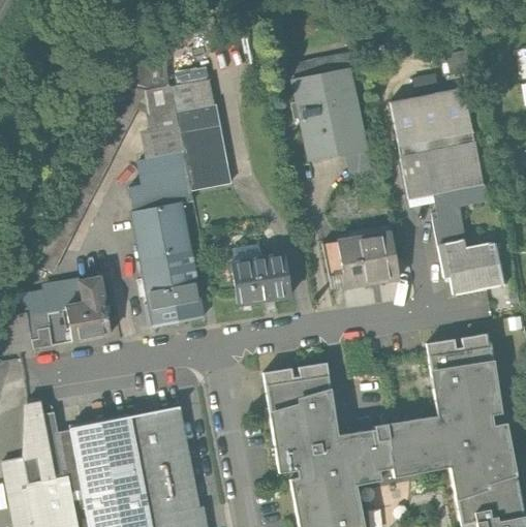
[(87,155),(32,260),(56,272),(143,104),(149,103),(147,90),(168,88),(169,51),(128,52),(87,155)]
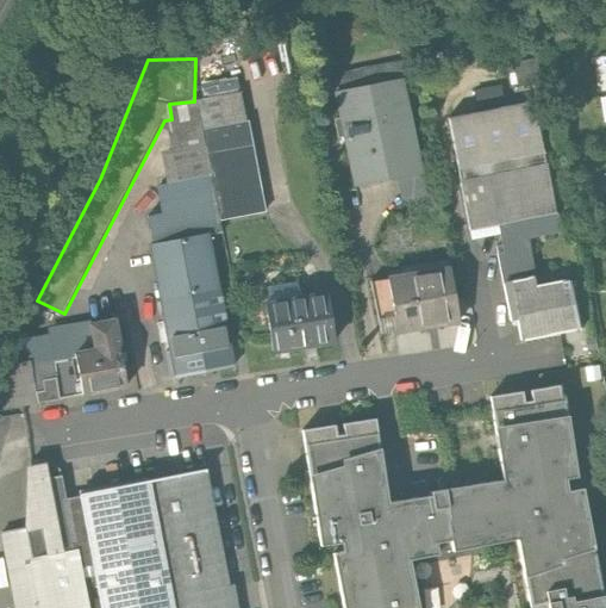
[(538,59),(512,63),(517,88),(543,82),(538,59)]
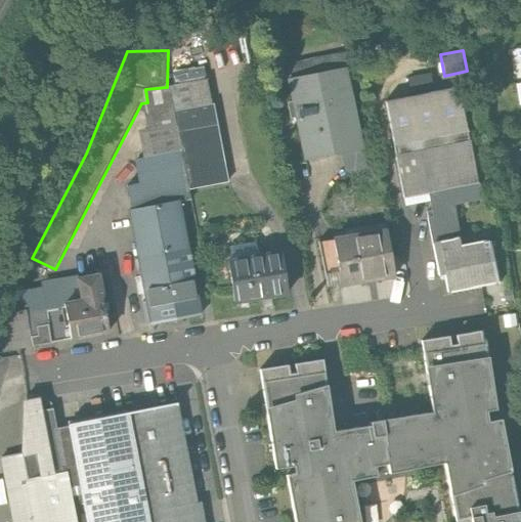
[(290,64),(292,78),(347,68),(362,63),(360,51),(290,64)]
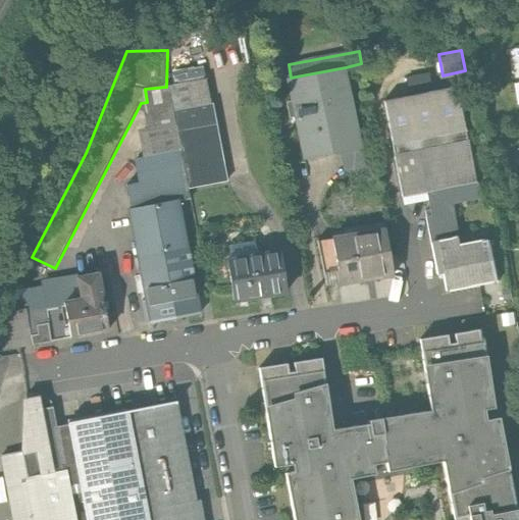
[(128,184),(134,208),(180,200),(193,197),(191,186),(202,184),(228,178),(214,102),(213,102),(205,65),(188,68),(188,82),(170,85),(170,87),(166,87),(145,89),(147,102),(153,127),(145,130),(149,154),(139,157),(143,180),(128,184)]
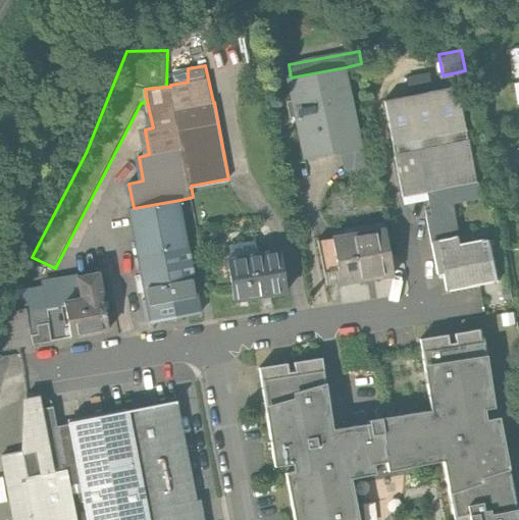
[(291,78),(290,78),(306,158),(342,151),(362,147),(346,67),(291,78)]
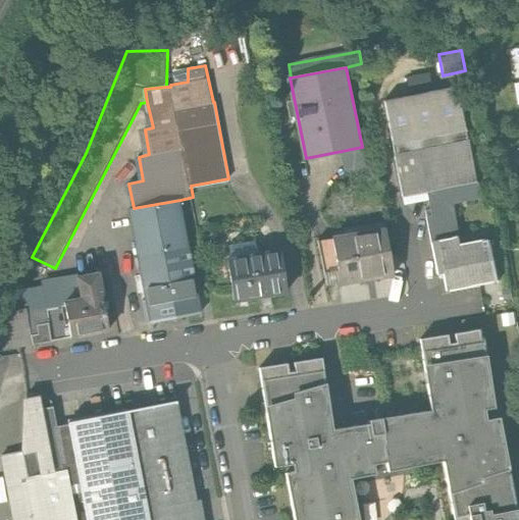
[(459,88),(385,102),(397,157),(470,143),(459,88)]
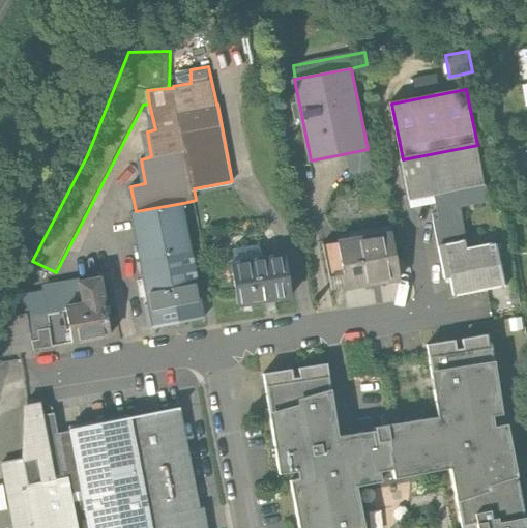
[(479,145),(477,145),(403,159),(402,160),(409,200),(436,195),(437,203),(440,220),(436,221),(441,247),(469,241),(462,206),(491,201),(479,145)]
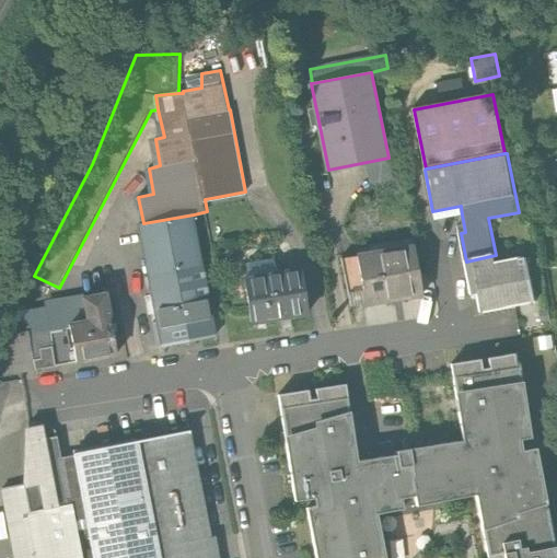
[(389,158),(367,162),(371,183),(393,178),(389,158)]
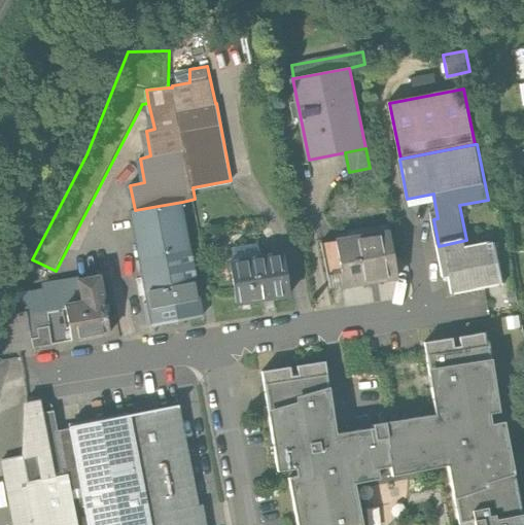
[(433,194),(407,199),(409,207),(434,202),(433,194)]
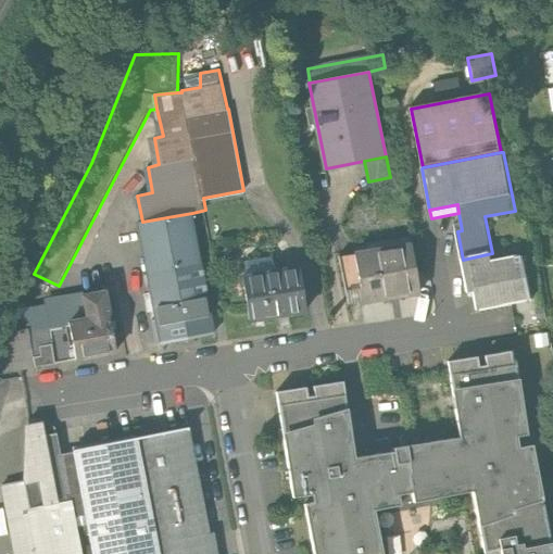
[(158,343),(216,332),(192,213),(142,222),(139,223),(155,307),(160,307),(162,318),(153,319),(158,343)]
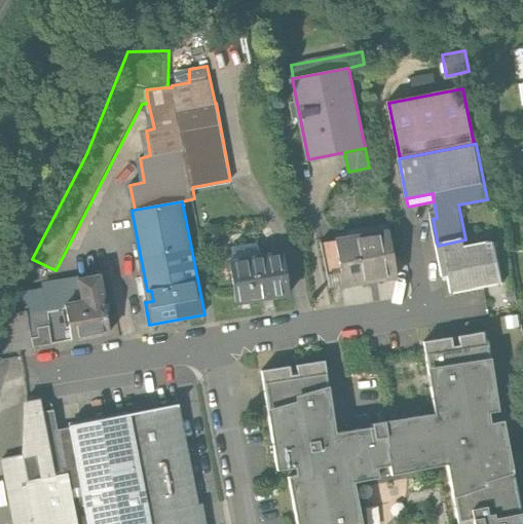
[(348,230),(350,237),(389,230),(388,223),(348,230)]
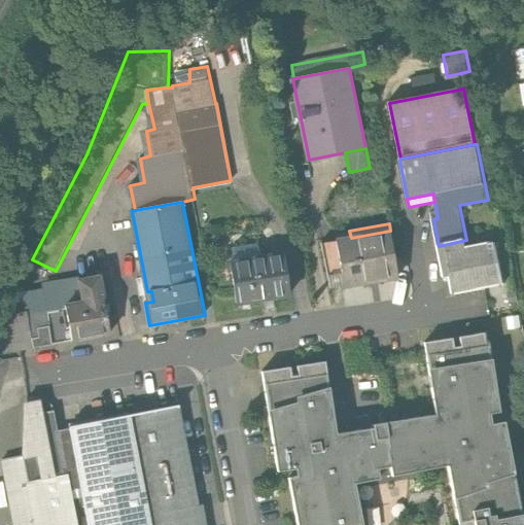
[(347,285),(399,276),(390,231),(351,238),(323,242),(327,265),(343,263),(347,285)]
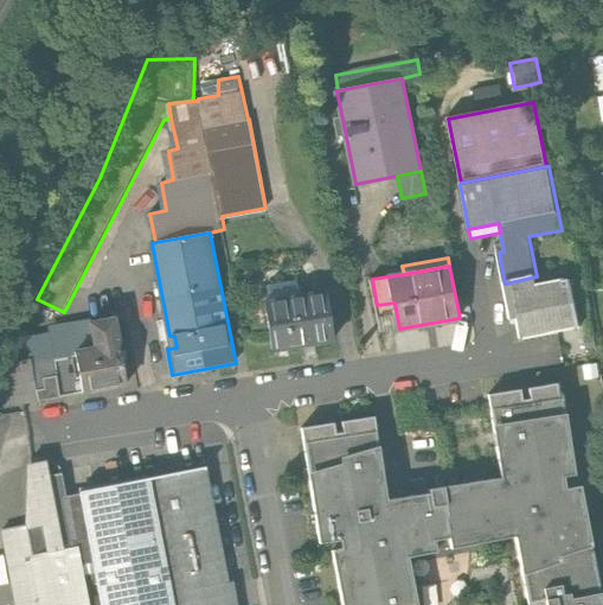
[(537,276),(505,284),(512,319),(518,318),(521,338),(581,326),(571,280),(538,286),(537,276)]
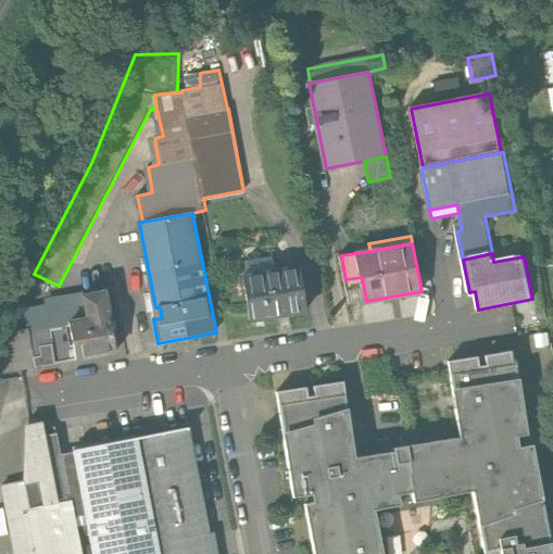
[(273,256),(246,260),(248,275),(278,271),(276,263),(273,256)]
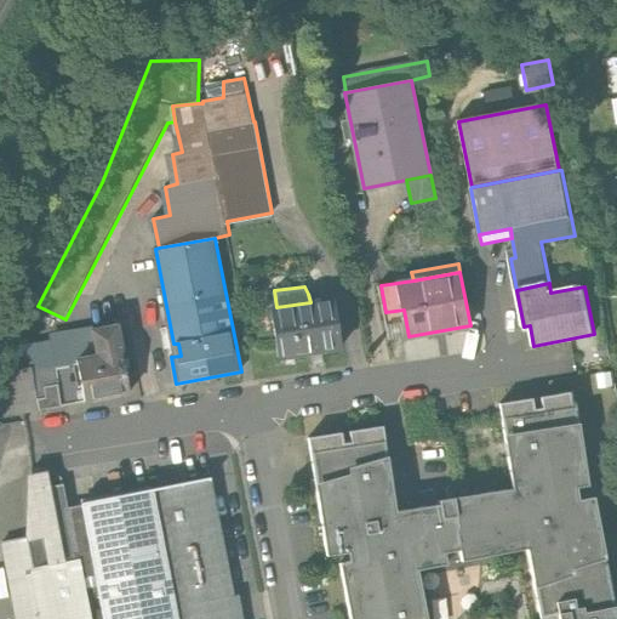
[(276,307),(274,308),(281,357),(342,347),(335,299),(310,302),(276,307)]
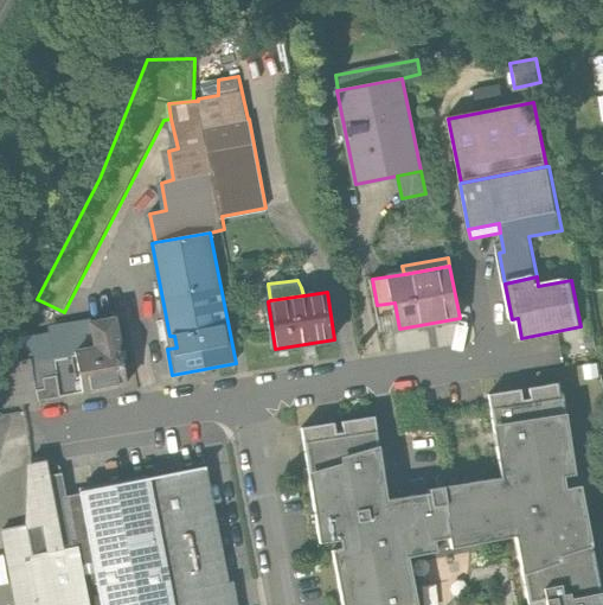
[(395,303),(377,305),(382,332),(399,329),(395,303)]
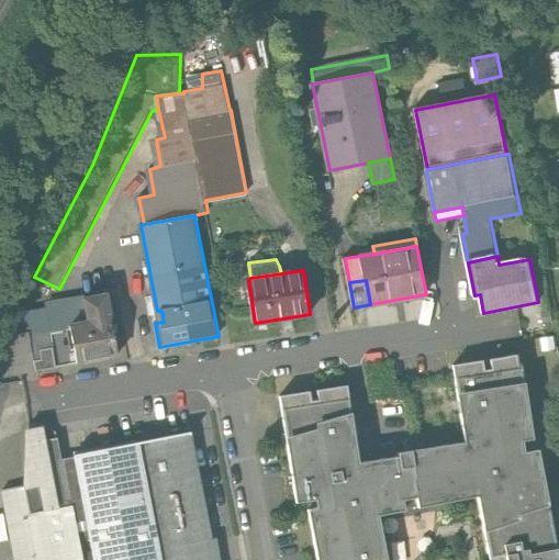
[(26,311),(31,334),(37,370),(57,367),(78,362),(71,325),(80,324),(76,300),(87,298),(86,294),(45,301),(46,306),(26,311)]
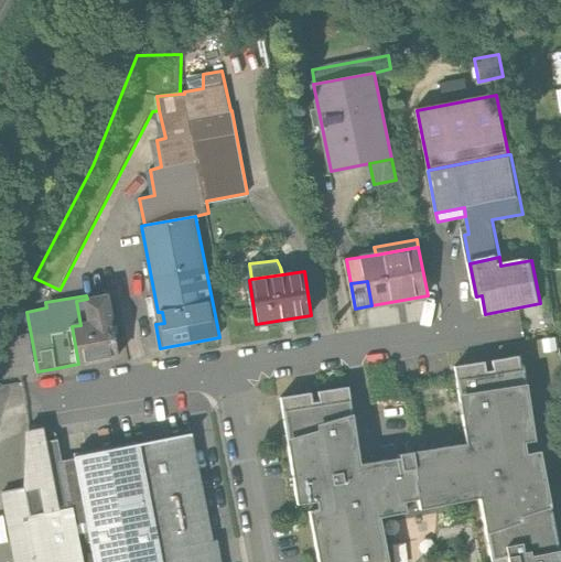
[(87,299),(76,301),(81,325),(72,326),(78,364),(119,356),(108,295),(87,299)]
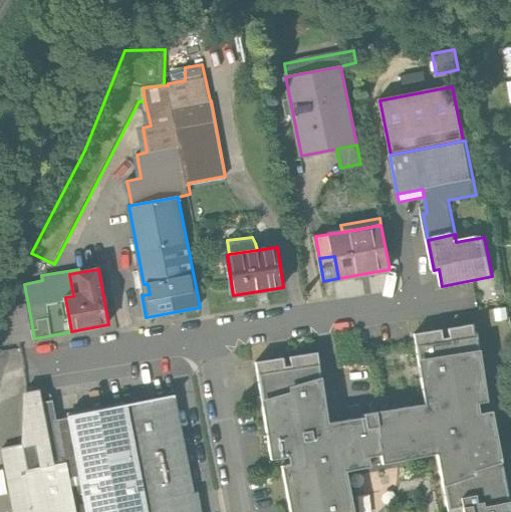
[(0,344),(20,340),(34,338),(28,305),(0,309),(0,344)]
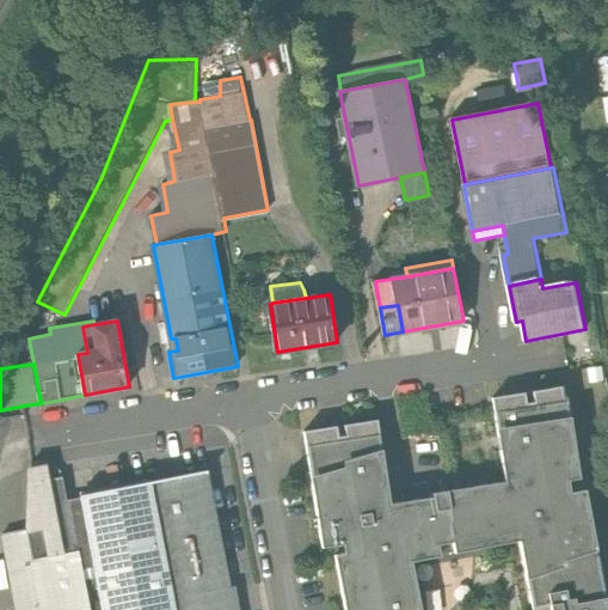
[(338,426),(306,431),(324,547),(345,543),(348,553),(337,555),(348,609),(423,609),(413,561),(442,555),(441,544),(448,543),(455,541),(458,553),(522,540),(535,609),(607,609),(607,590),(588,489),(572,492),(570,480),(582,477),(567,385),(535,391),(536,401),(528,402),(527,392),(495,397),(508,481),(435,493),(435,496),(392,504),(379,419),(347,424),(349,434),(341,437),(338,426)]
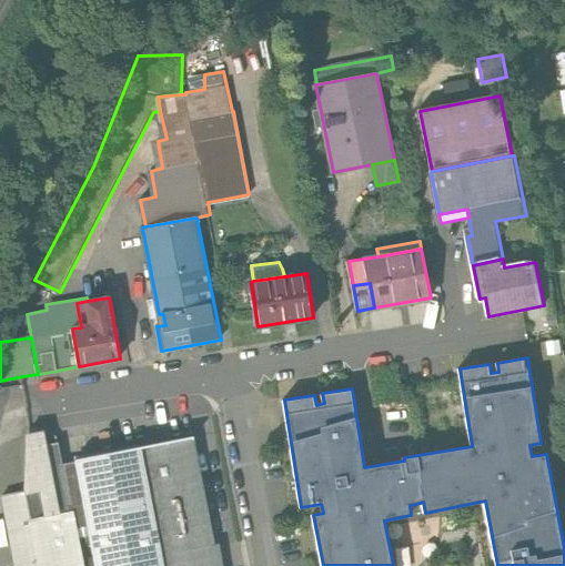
[(71,504),(63,462),(58,437),(42,427),(30,428),(30,433),(28,433),(27,472),(26,487),(27,491),(3,495),(17,565),(84,565),(72,505),(72,504),(71,504)]
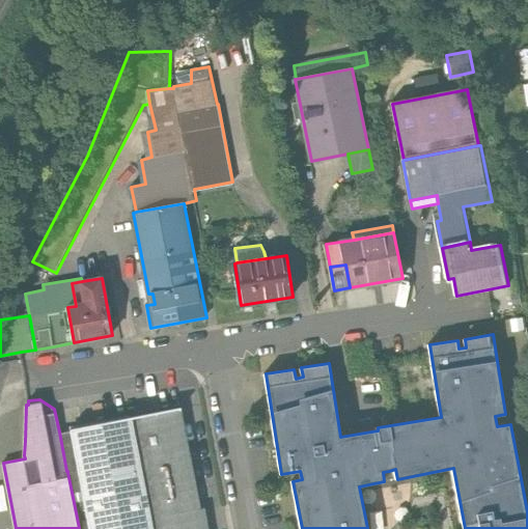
[(81,470),(92,528),(205,528),(183,407),(73,427),(74,428),(59,432),(66,471),(67,471),(67,472),(81,470)]
